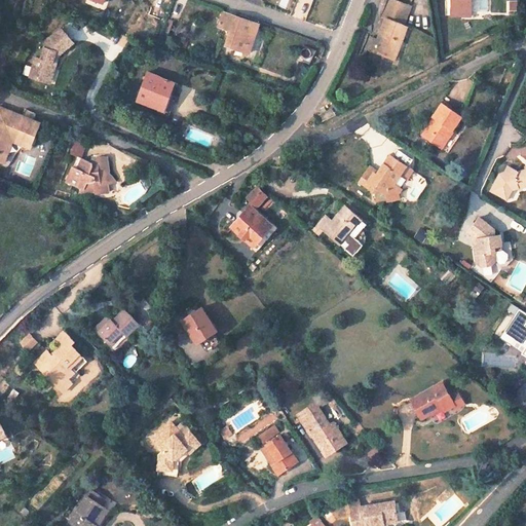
[(377,39),(373,50),(393,59),(407,26),(403,25),(410,6),(393,0),(386,0),(380,16),(385,19),(379,33),(383,35),(381,41),(377,39)]
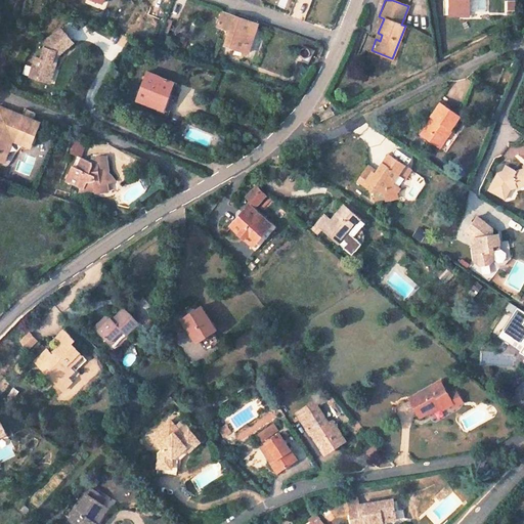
[(448,0),(449,10),(469,10),(469,8),(468,0),(448,0)]
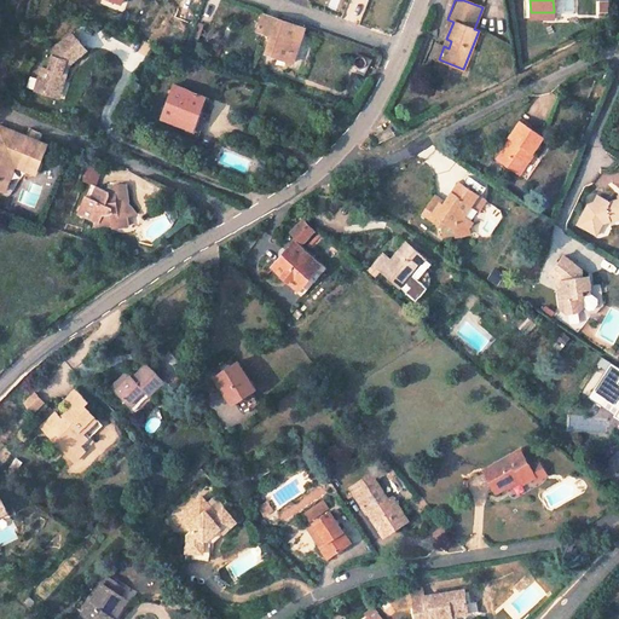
[(261,15),(256,30),(272,35),(266,53),(288,59),(295,39),(299,40),(304,28),(261,15)]
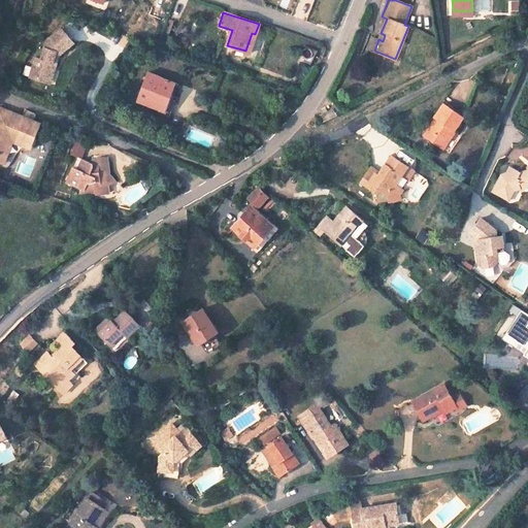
[(50,43),(43,61),(37,59),(30,78),(46,85),(56,60),(58,54),(63,55),(74,43),(62,31),(50,43)]
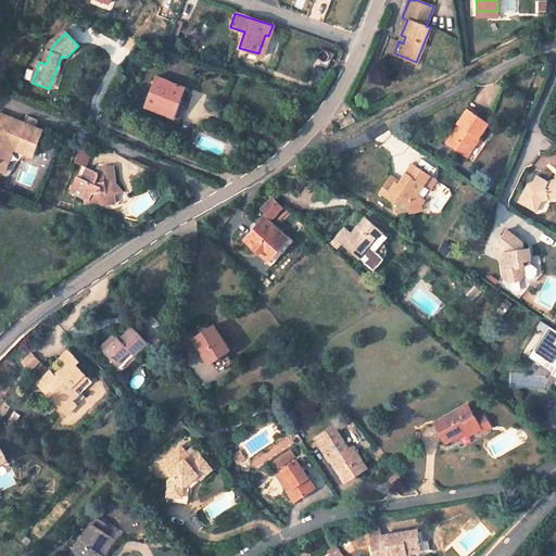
[(265,35),(258,53),(263,54),(268,36),(265,35)]
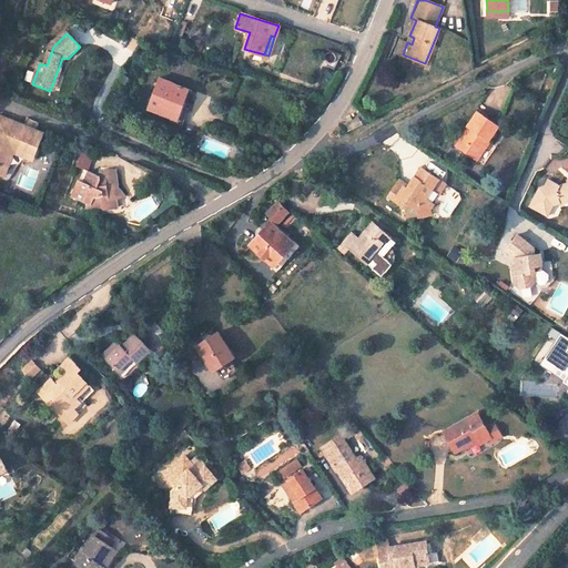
[(399,40),(395,51),(403,54),(407,42),(399,40)]
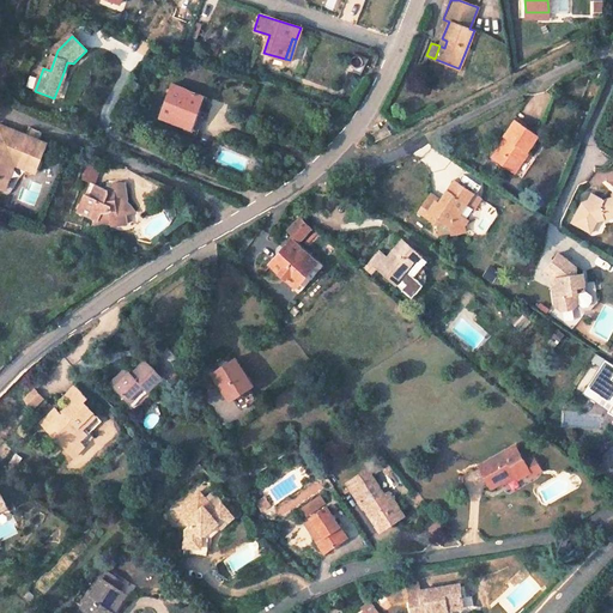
[(353,52),(346,67),(359,74),(368,58),(353,52)]
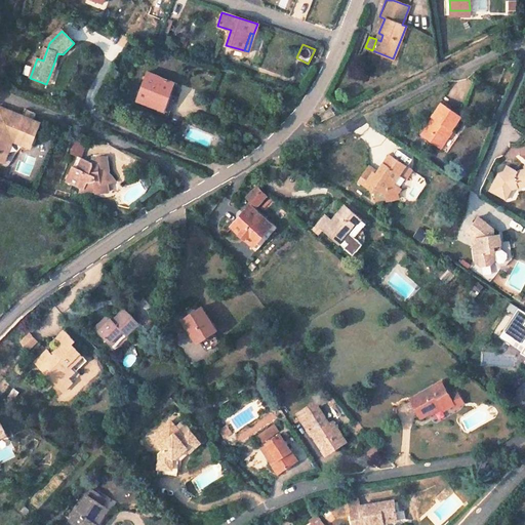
[(55,59),(46,84),(50,85),(59,62),(55,59)]
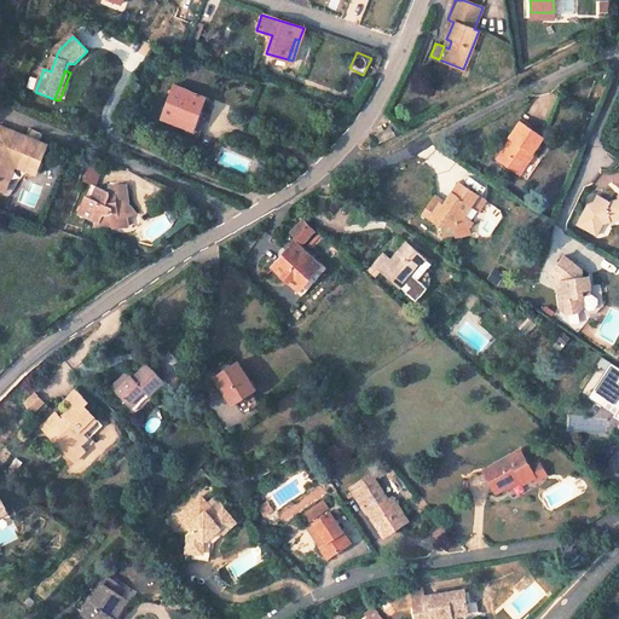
[(172,85),(160,117),(187,127),(185,132),(200,137),(208,113),(200,110),(204,97),(172,85)]
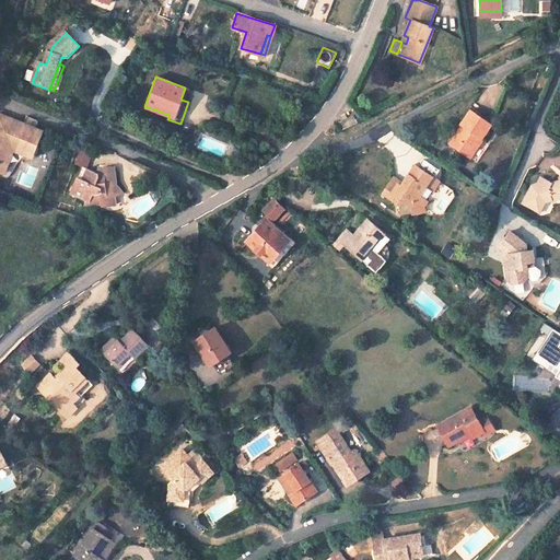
[(466,153),(477,137),(478,139),(489,123),(470,111),(448,142),(466,153)]
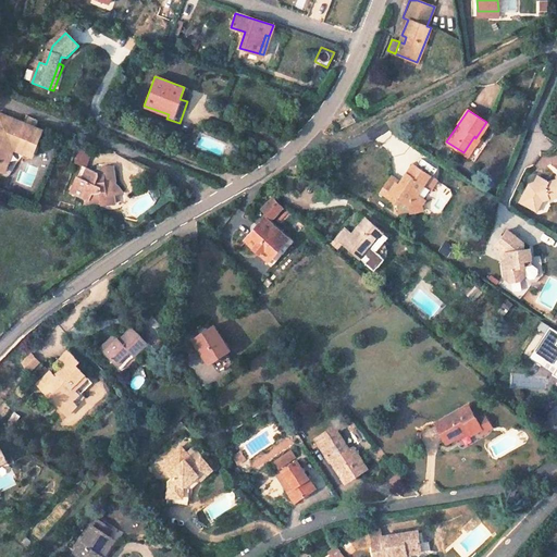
[(0,112),(0,161),(7,164),(15,145),(33,151),(41,131),(32,125),(0,112)]
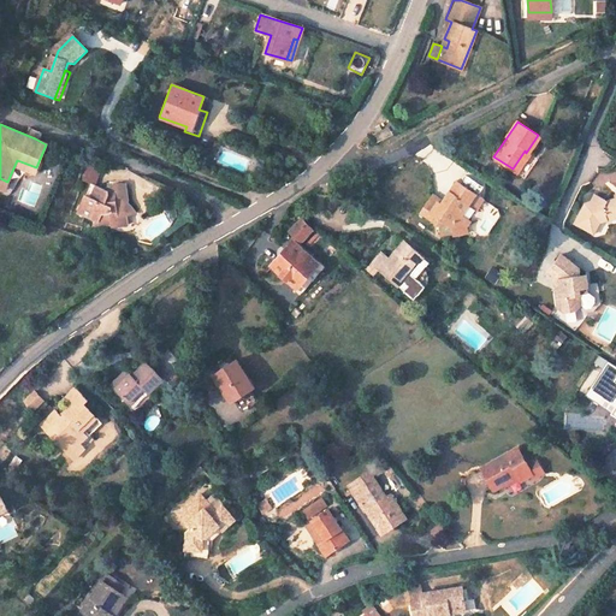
[(389,125),(371,135),(374,142),(392,134),(389,125)]
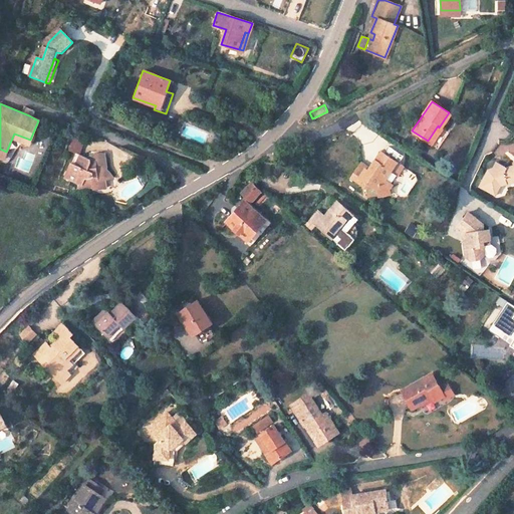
[(438,125),(428,141),(431,144),(441,129),(439,127),(438,125)]
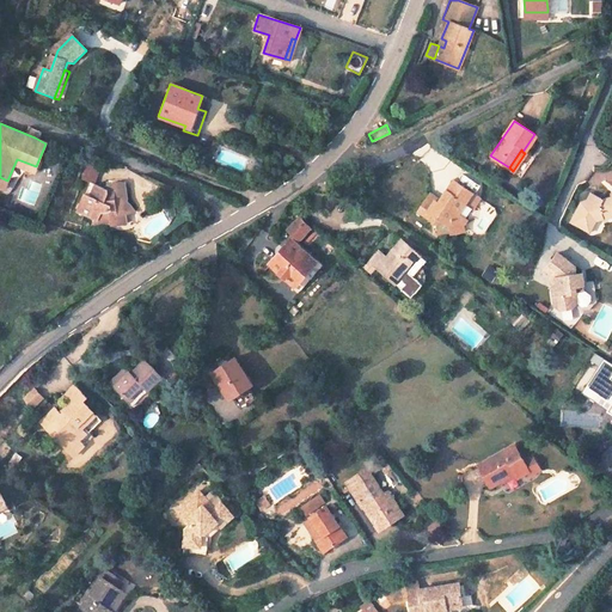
[(87,184),(92,185),(97,170),(85,165),(79,181),(87,184)]
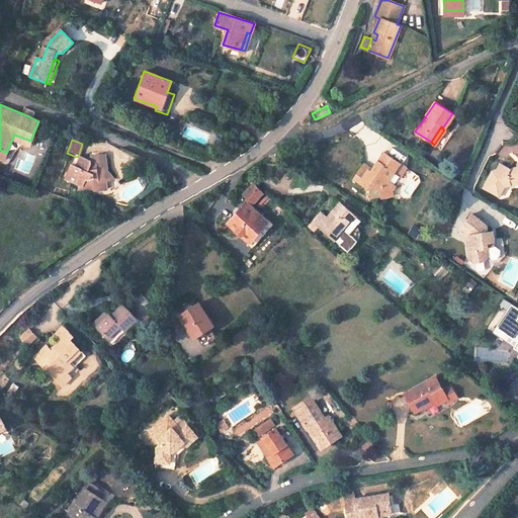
[(362,166),(353,179),(371,190),(371,196),(381,196),(381,198),(392,197),(392,190),(395,186),(387,181),(394,172),(397,173),(403,164),(384,152),(377,162),(381,164),(374,174),(371,172),(362,166)]
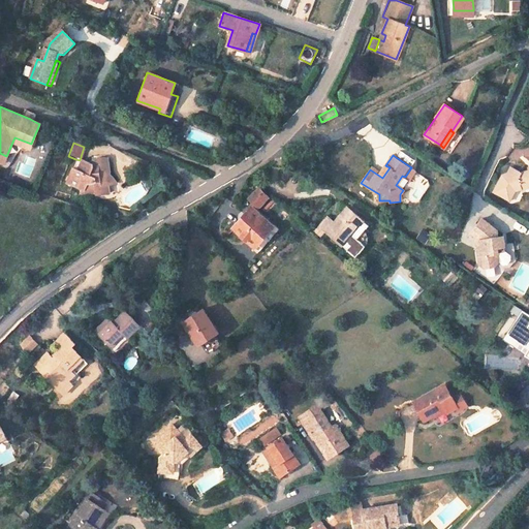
[(81,191),(94,190),(94,193),(109,190),(106,182),(115,181),(106,172),(104,156),(93,158),(94,163),(91,164),(80,160),(75,169),(72,168),(70,173),(66,183),(82,189),(81,191)]
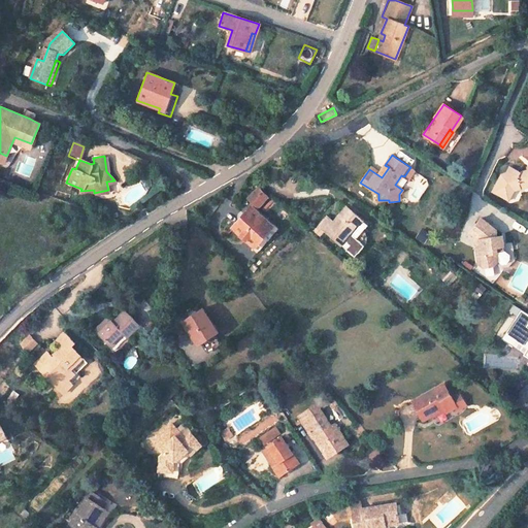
[(385,165),(378,175),(382,177),(389,167),(385,165)]
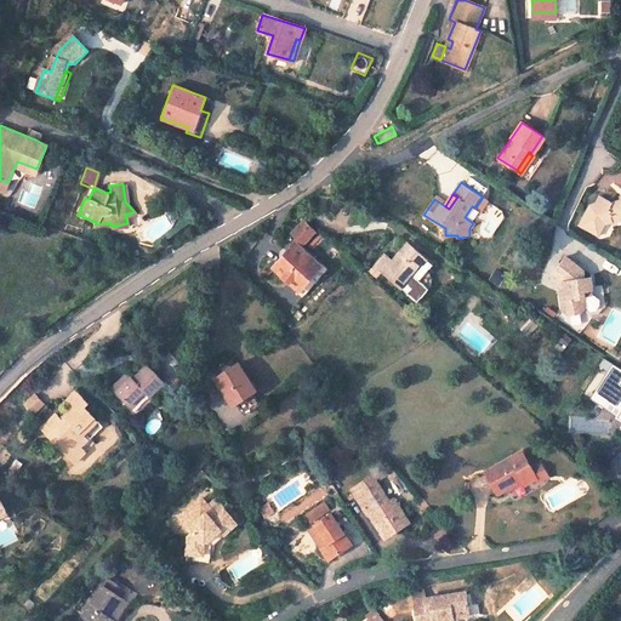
[(620,199),(611,201),(599,195),(596,201),(590,204),(582,217),(590,221),(585,228),(597,234),(604,223),(610,221),(611,223),(620,218),(620,199)]
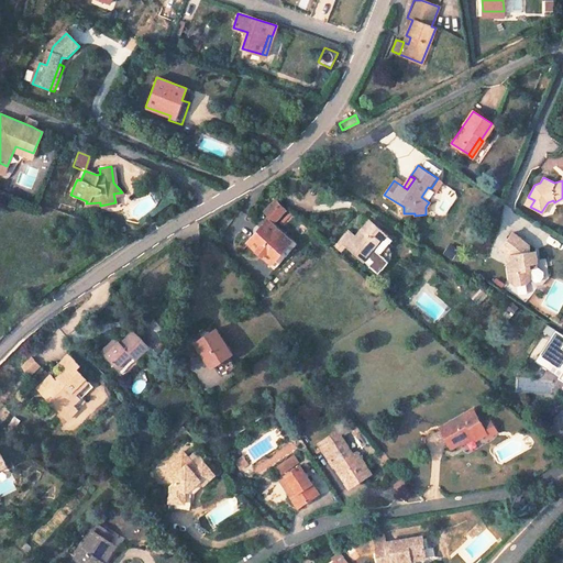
[(438,178),(431,188),(434,191),(441,181),(438,178)]
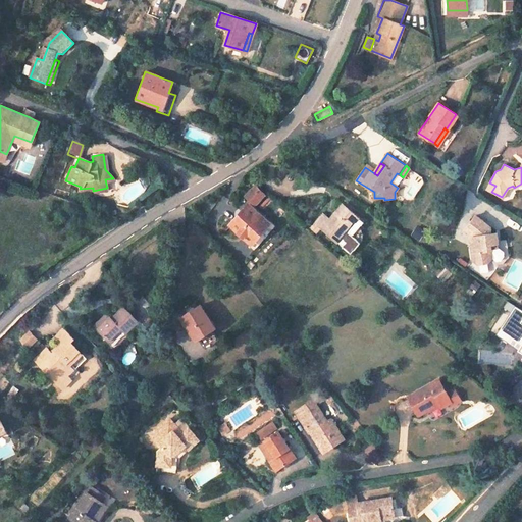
[(489,183),(486,189),(491,192),(496,186),(489,183)]
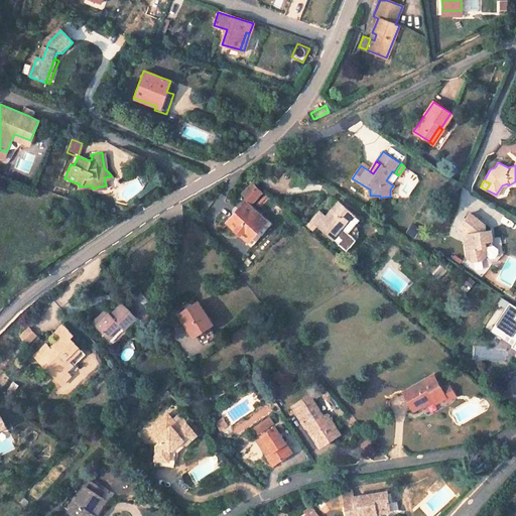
[(253,202),(263,190),(254,182),(244,194),(253,202)]
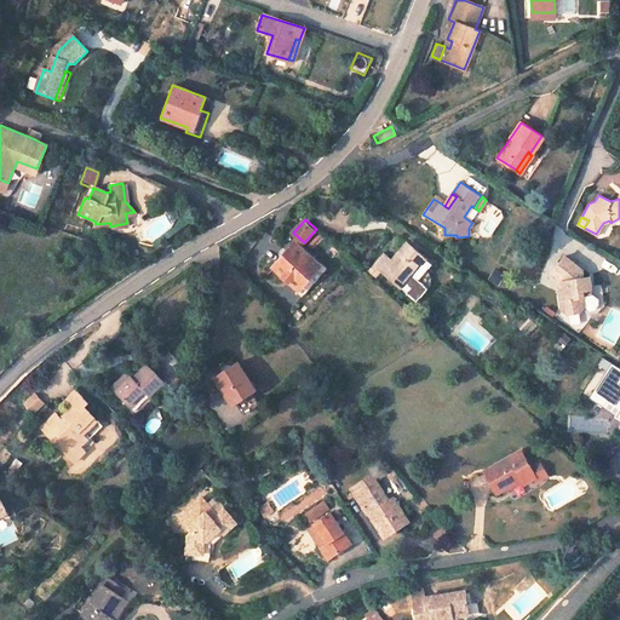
[(282,257),(273,268),(297,290),(320,265),(296,242),(287,252),(282,257)]
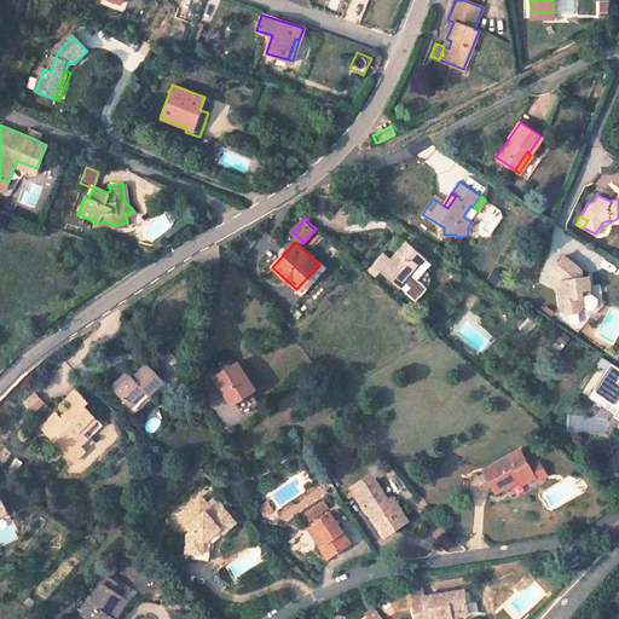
[(374,262),(382,271),(405,290),(408,289),(414,282),(409,277),(416,268),(422,272),(429,264),(406,242),(399,250),(401,253),(393,261),(391,260),(382,253),(374,262)]
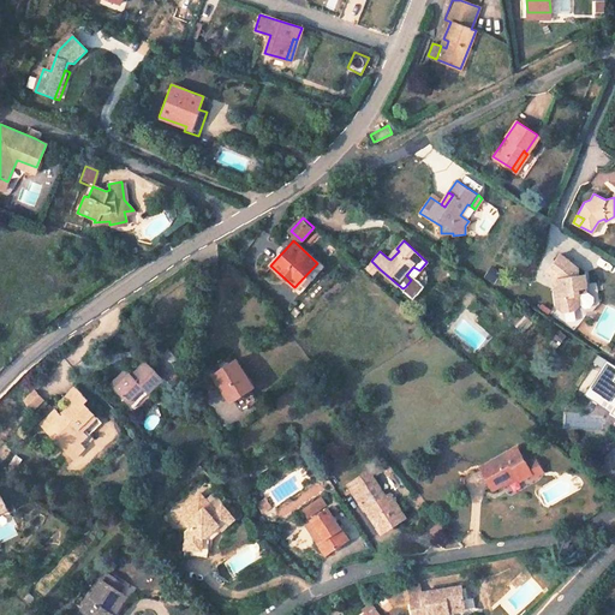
[(396,249),(388,258),(390,260),(399,251),(396,249)]
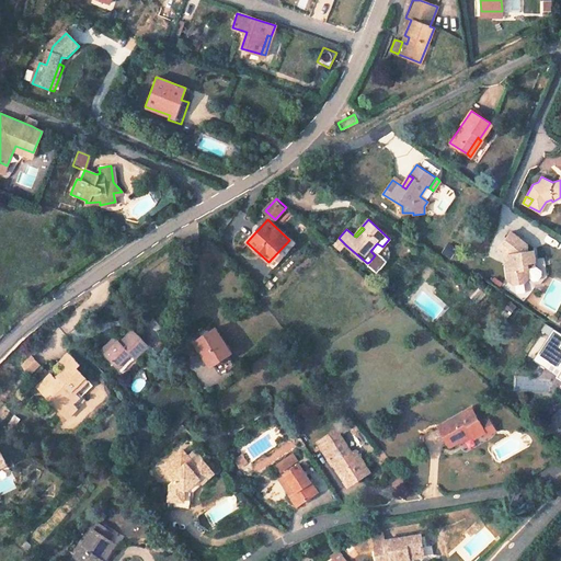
[(511,231),(499,245),(508,253),(510,260),(506,263),(508,279),(514,284),(524,283),(528,276),(527,263),(535,262),(534,250),(527,251),(526,243),(511,231)]
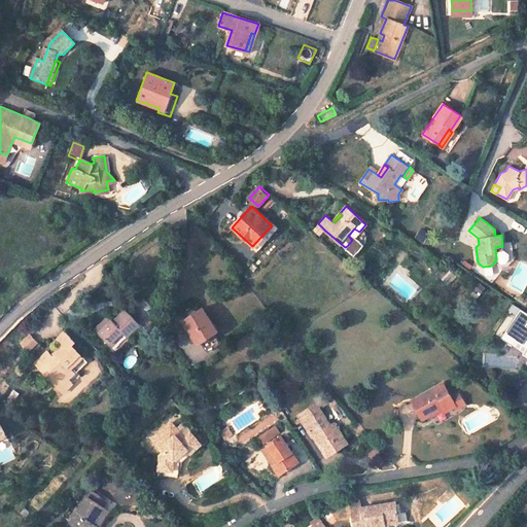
[(525,232),(526,225),(516,222),(514,229),(525,232)]
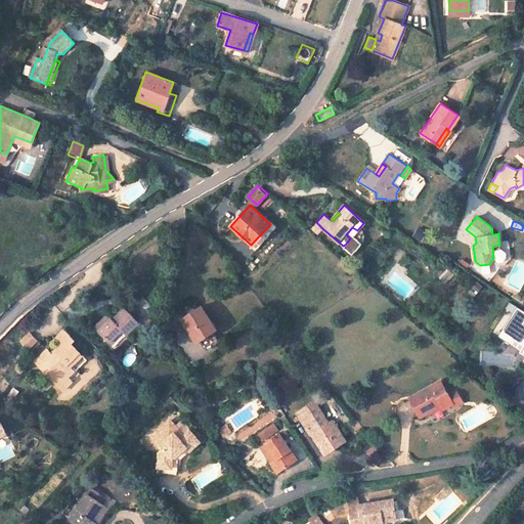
[(323,229),(316,222),(312,227),(319,233),(323,229)]
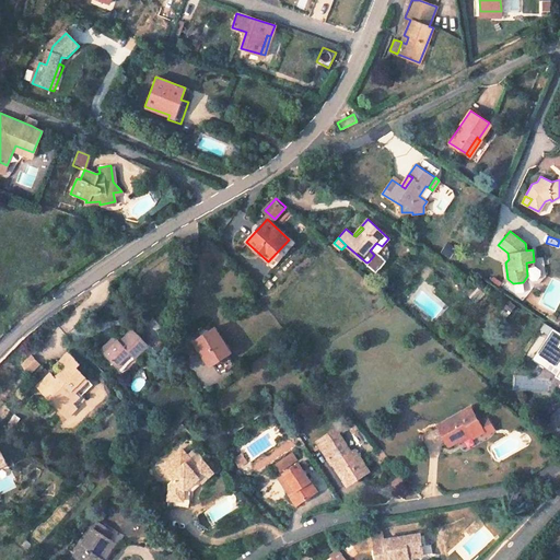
[(451,258),(456,247),(446,242),(441,253),(451,258)]
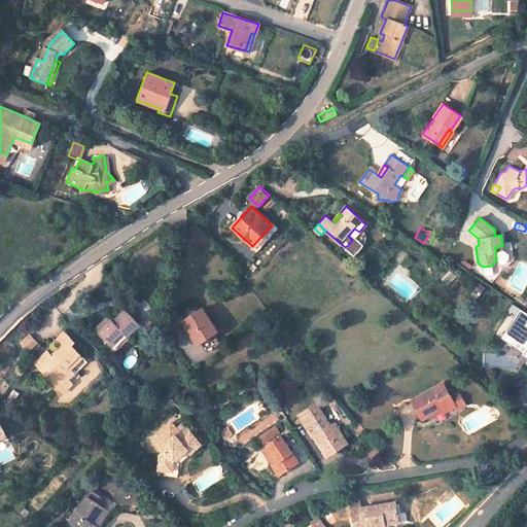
[(354,229),(348,236),(352,240),(356,235),(359,232),(354,229)]
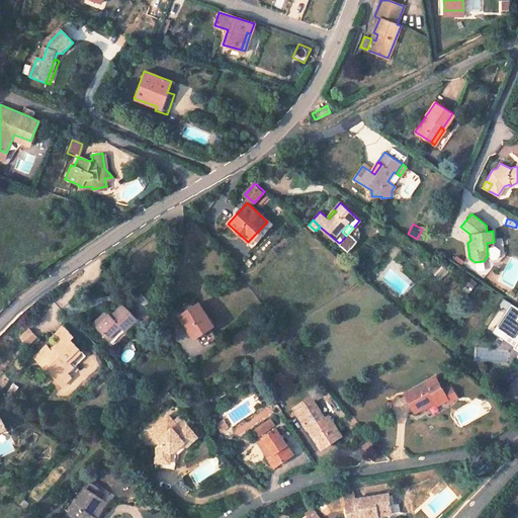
[(361,241),(350,231),(346,236),(341,242),(352,251),(361,241)]
